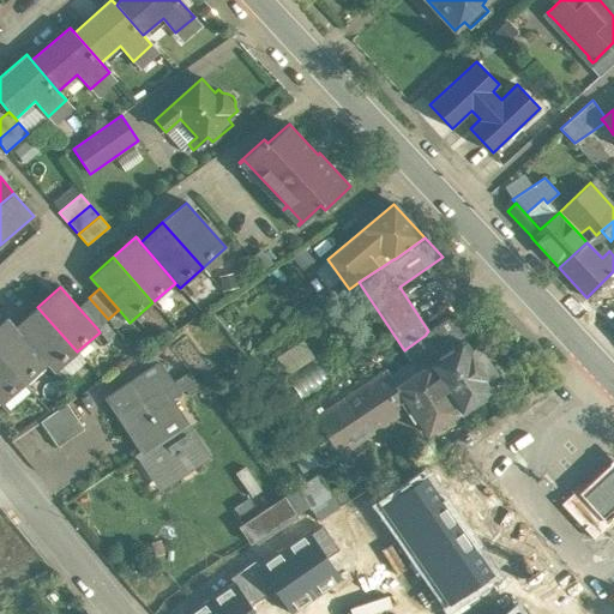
[(108,319),(89,298),(78,307),(97,329),(108,319)]
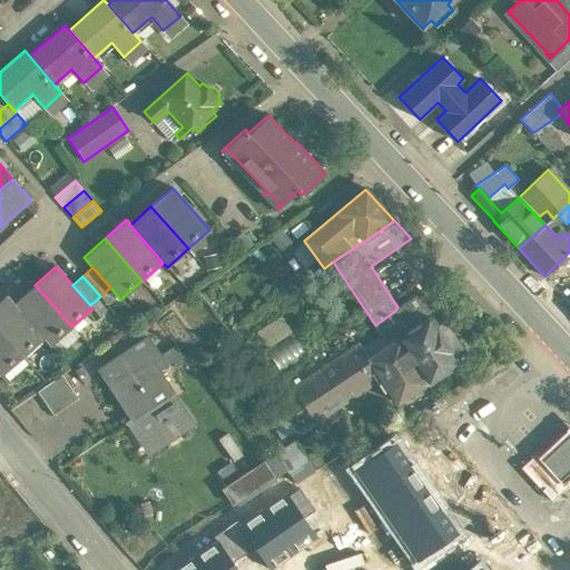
[(71,326),(35,285),(13,303),(40,333),(40,334),(43,338),(50,345),(71,326)]
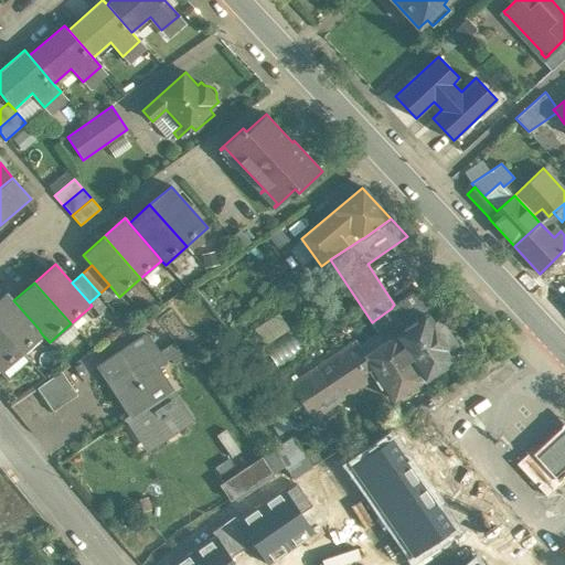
[(40,330),(13,300),(7,292),(0,298),(0,327),(23,353),(43,336),(40,331),(40,330)]
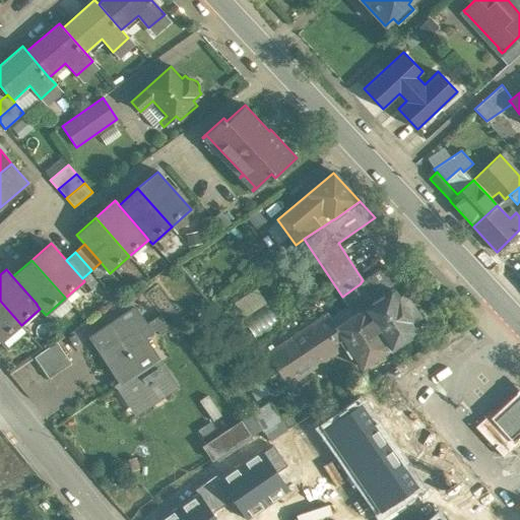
[(363,280),(361,282),(361,283),(346,294),(359,312),(336,327),(328,313),(266,353),(287,385),(347,344),(363,368),(390,348),(391,349),(419,330),(418,328),(417,329),(392,291),(392,290),(390,287),(397,282),(388,269),(381,274),(379,270),(363,280)]
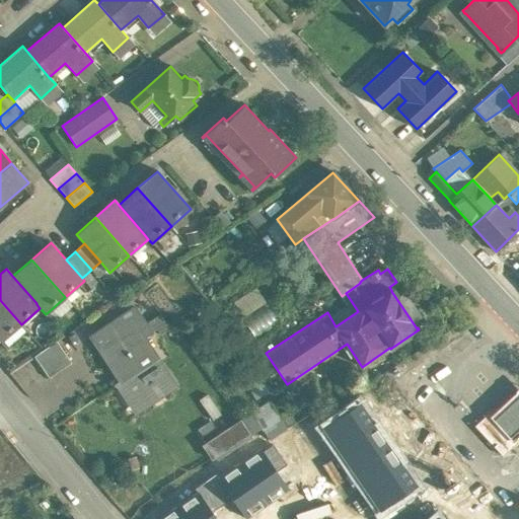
[(336,320),(351,309),(343,299),(328,311),(336,320)]
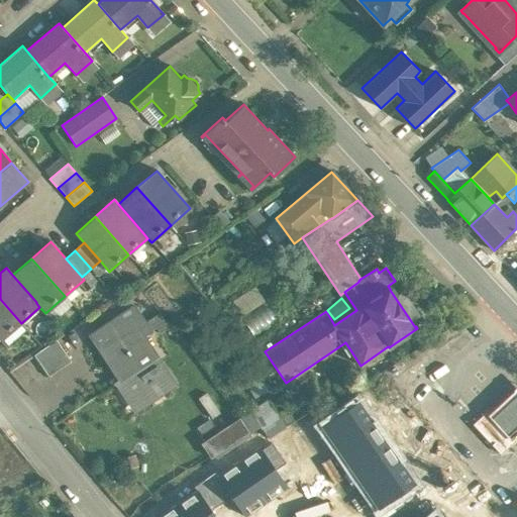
[(21,323),(0,299),(0,337),(2,340),(21,323)]
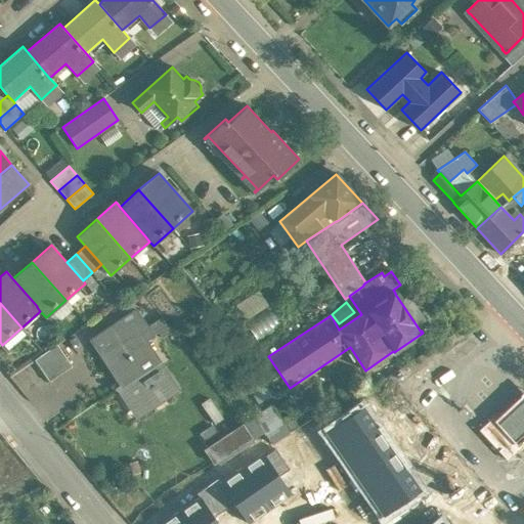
[(137,310),(103,333),(105,336),(93,344),(120,385),(115,388),(116,390),(122,386),(137,408),(161,393),(160,391),(158,393),(155,388),(157,387),(150,378),(162,369),(143,342),(154,335),(137,310)]
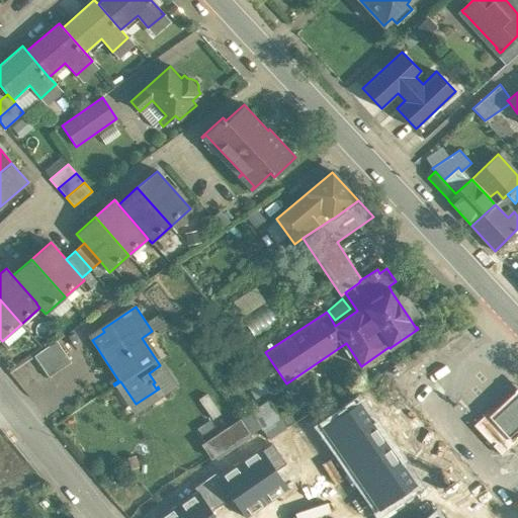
[(162,313),(148,318),(152,328),(166,324),(162,313)]
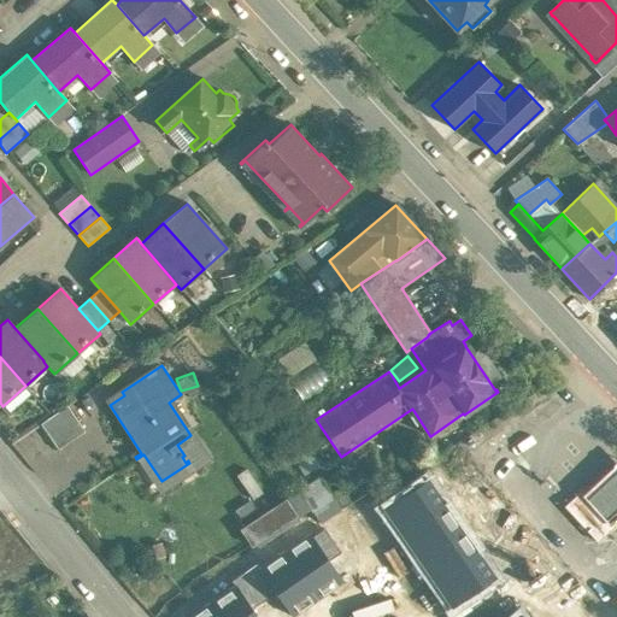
[(68,405),(40,423),(58,450),(84,432),(68,405)]
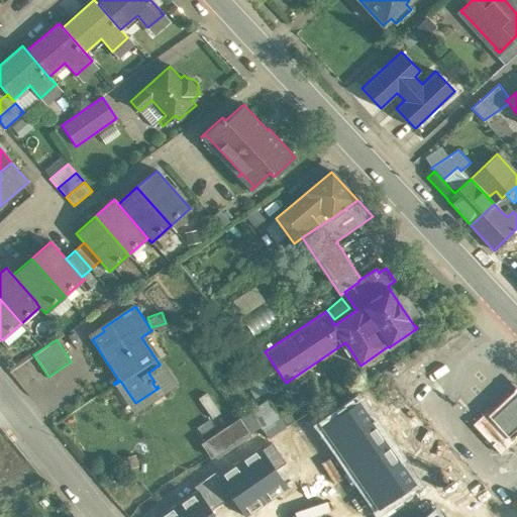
[(516,386),(488,414),(511,439),(516,433),(516,386)]
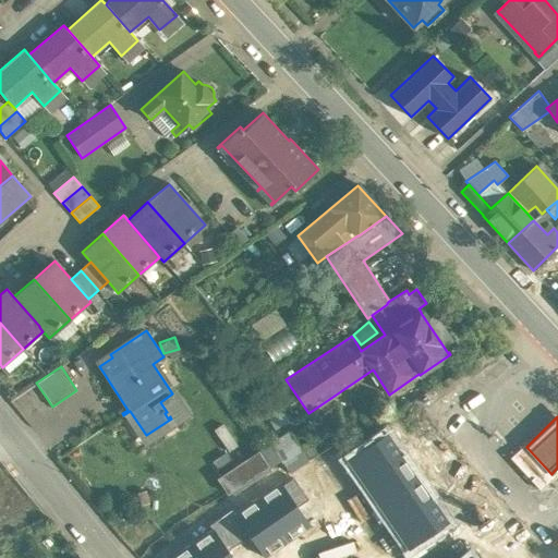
[(289,432),(271,444),(278,455),(296,443),(289,432)]
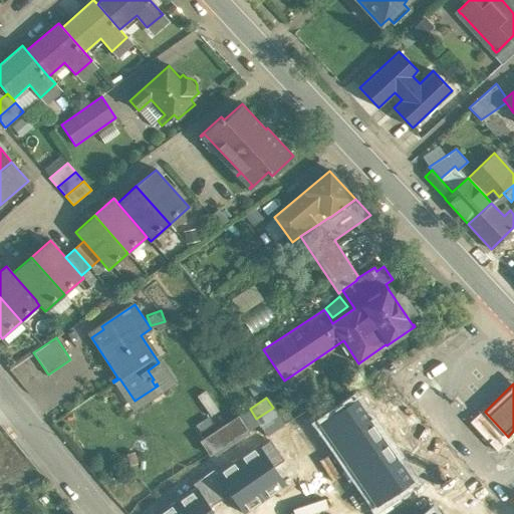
[(292,419),(284,406),(275,411),(283,425),(292,419)]
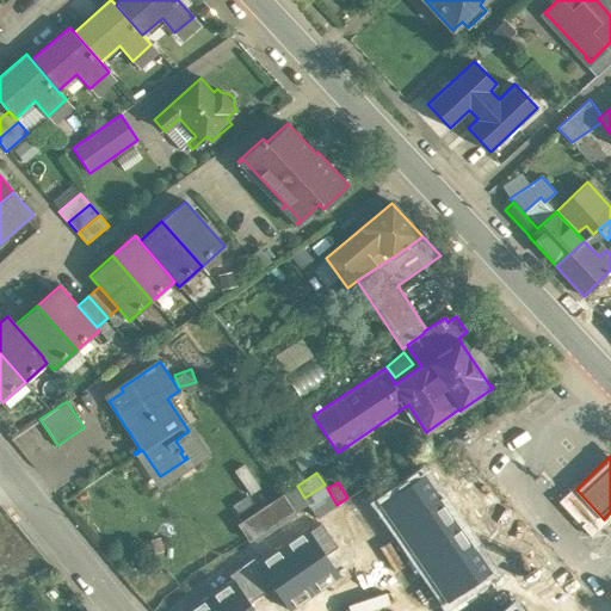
[(325,485),(304,498),(308,503),(318,517),(337,505),(327,488),(325,485)]
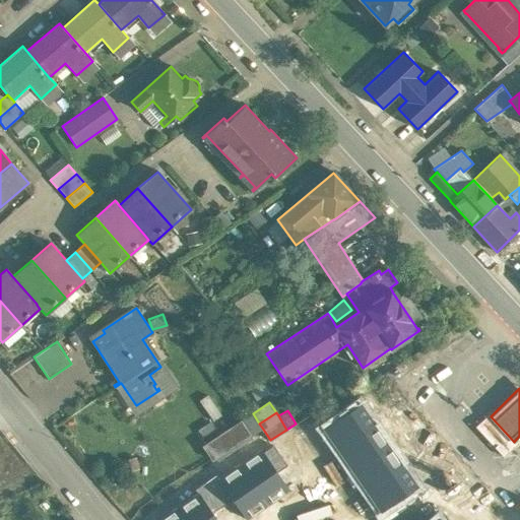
[(253,413),(204,446),(212,459),(262,428),(259,424),(253,413)]
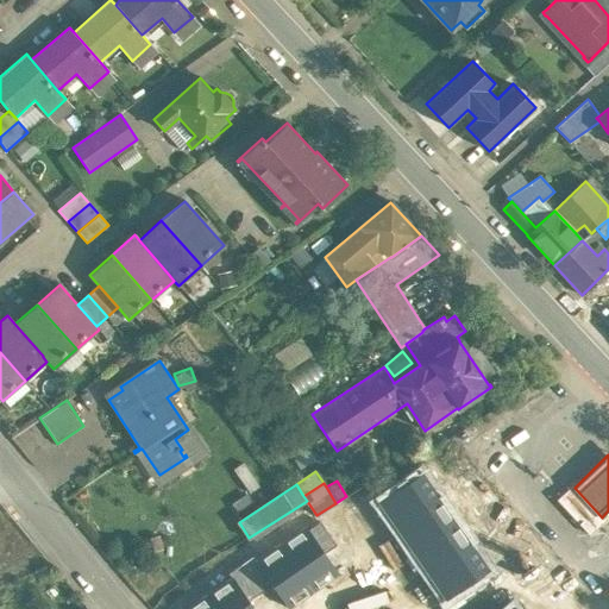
[(575,488),(572,485),(557,500),(589,534),(604,520),(602,518),(575,488)]
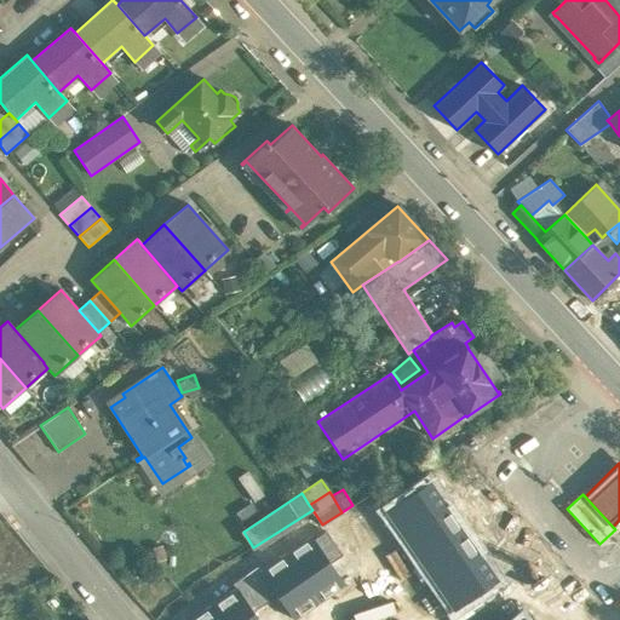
[(313,510),(253,547),(262,560),(205,597),(200,591),(166,619),(384,619),(322,524),(313,510)]
